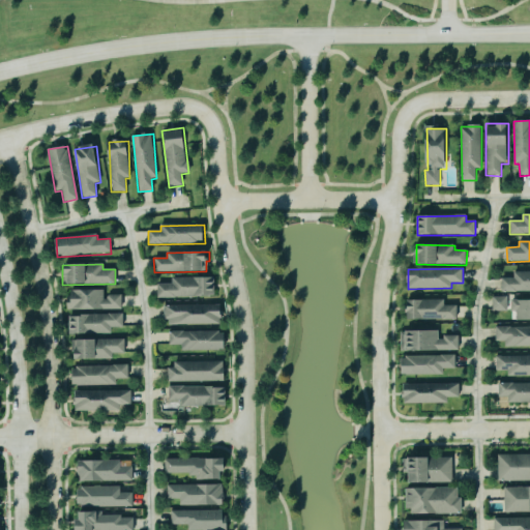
[(529,272),(513,273),(513,278),(502,278),(502,292),(529,291),(529,272)]
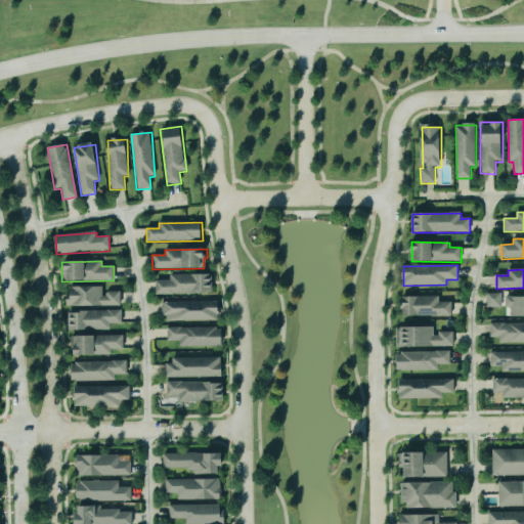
[(156,295),(213,294),(213,274),(170,275),(170,280),(156,281),(156,295)]
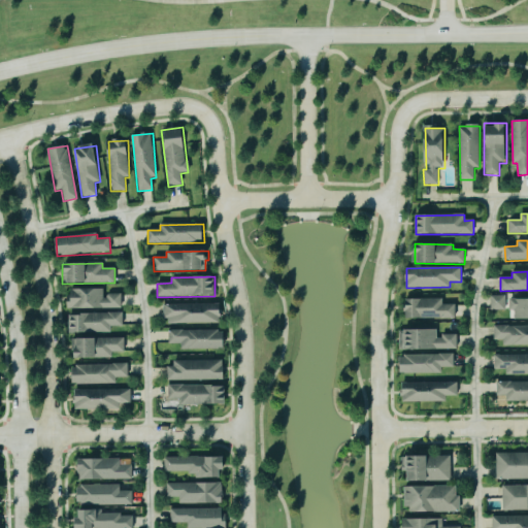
[(122,294),(105,294),(105,289),(68,290),(68,309),(122,308),(122,294)]
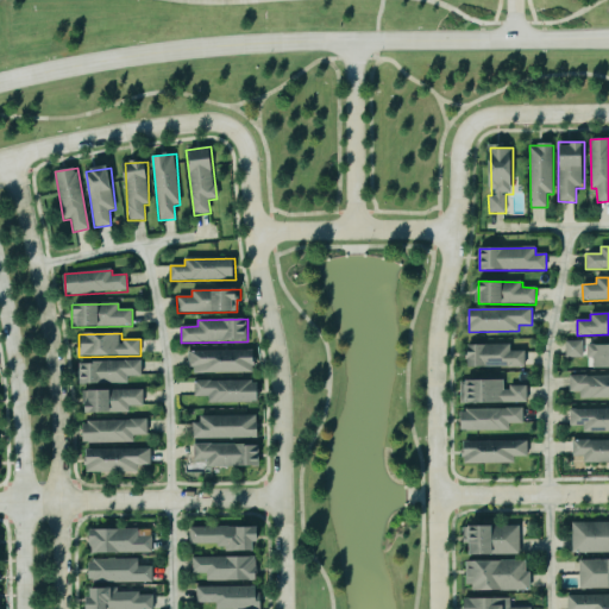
[(565,358),(582,358),(583,341),(565,341),(565,358)]
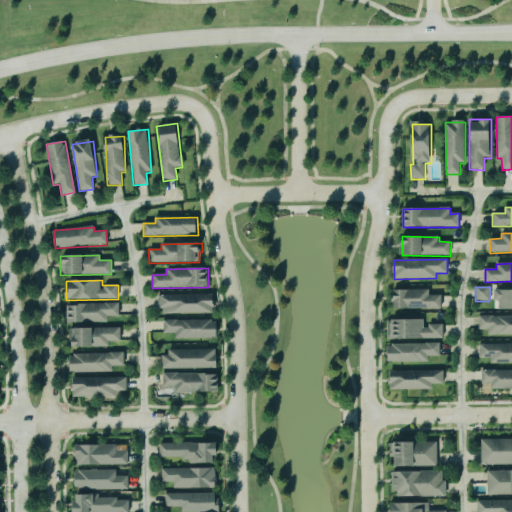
[(511,289),(494,290),(493,301),(499,301),(499,310),(511,309),(511,289)]
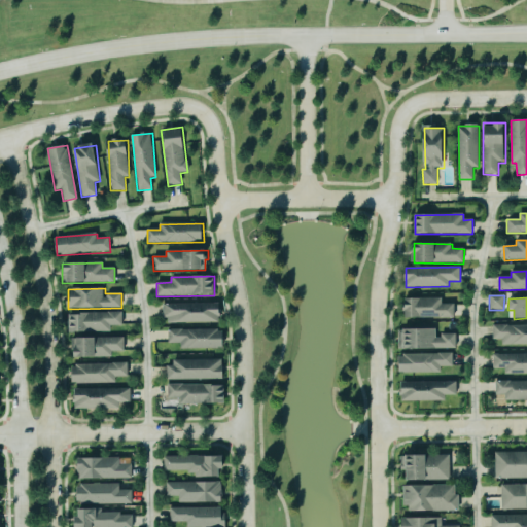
[(403,299),(403,318),(455,318),(455,304),(442,304),(442,300),(403,299)]
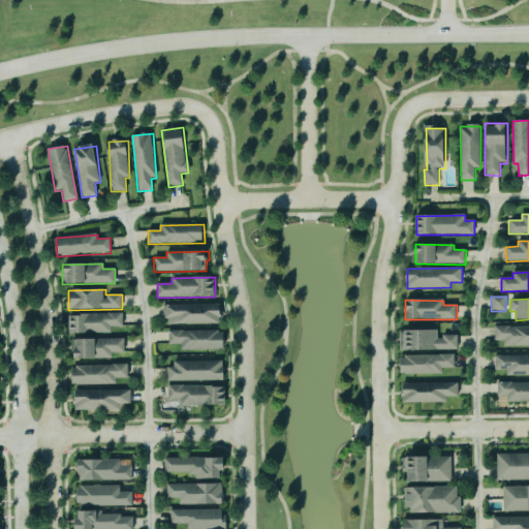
[(164,306),(165,325),(221,324),(221,305),(164,306)]
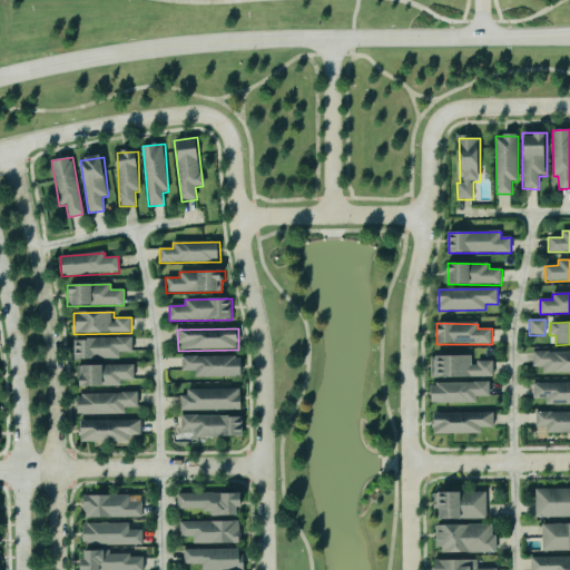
[(120,360),(120,353),(134,352),(133,338),(74,338),(74,360),(120,360)]
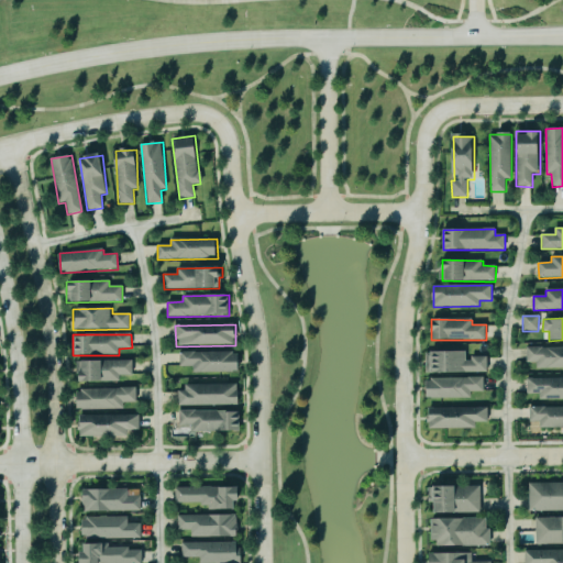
[(536,368),(562,368),(562,348),(527,348),(527,363),(536,363),(536,368)]
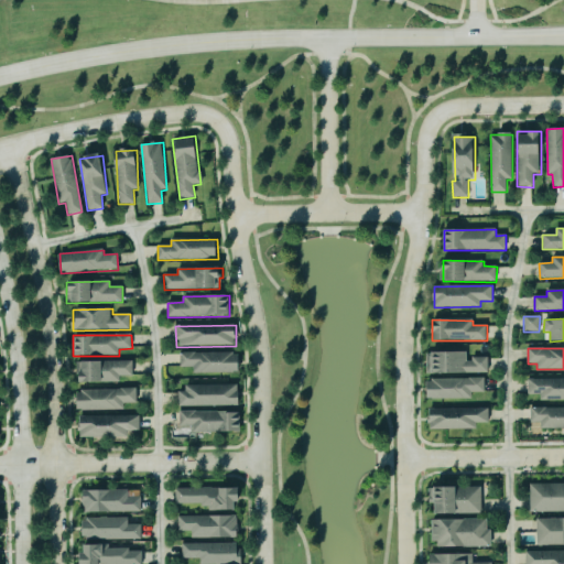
[(180,355),(181,368),(193,367),(194,375),(240,372),(240,353),(180,355)]
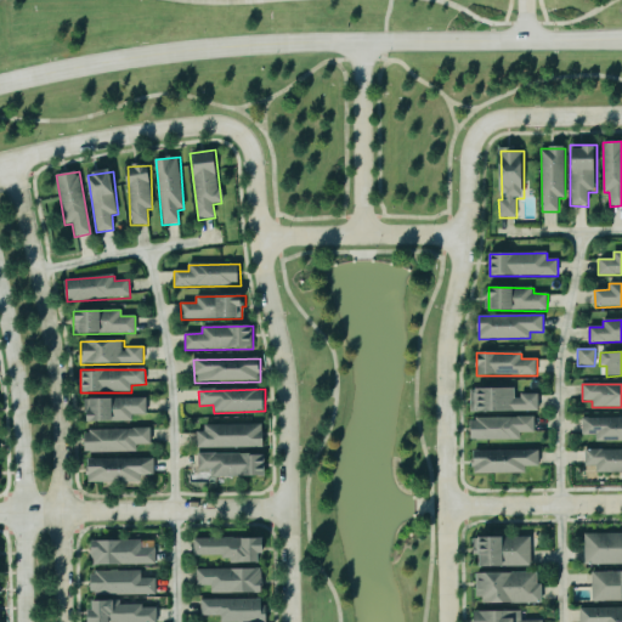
[(514,389),(473,389),(473,413),(538,412),(538,395),(515,396),(514,389)]
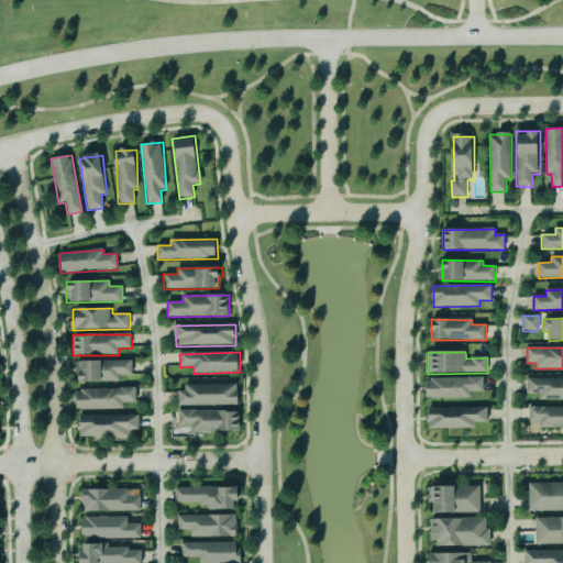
[(133,361),(76,362),(77,374),(81,374),(83,383),(120,382),(120,376),(133,375),(133,361)]
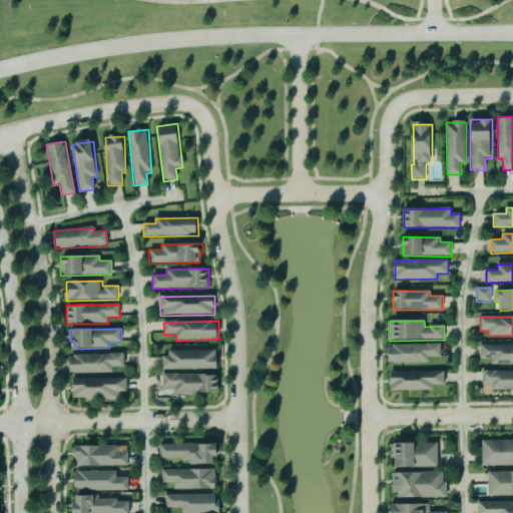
[(429,358),(441,357),(441,344),(389,346),(390,364),(429,363),(429,358)]
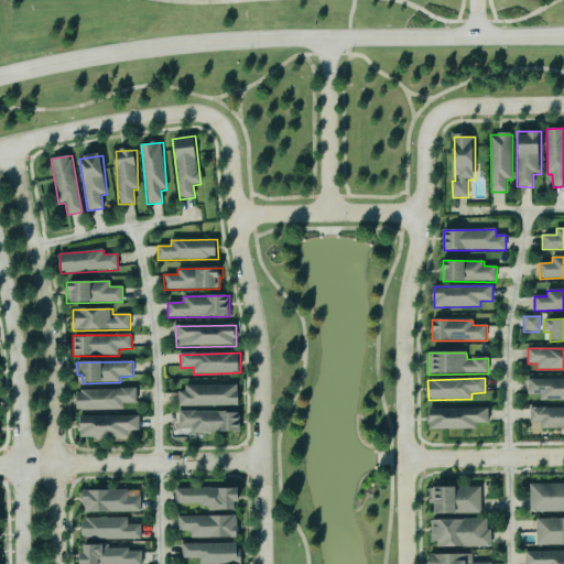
[(563,379),(528,379),(528,396),(539,396),(539,401),(563,400),(563,379)]
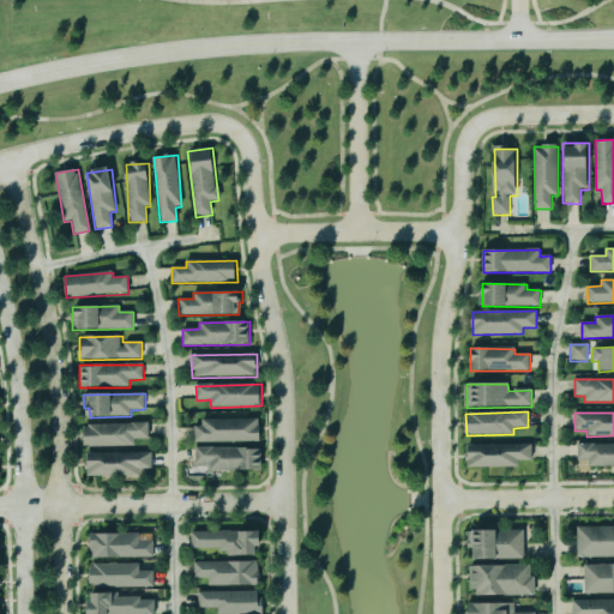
[(194,444),(260,443),(260,420),(194,421),(194,444)]
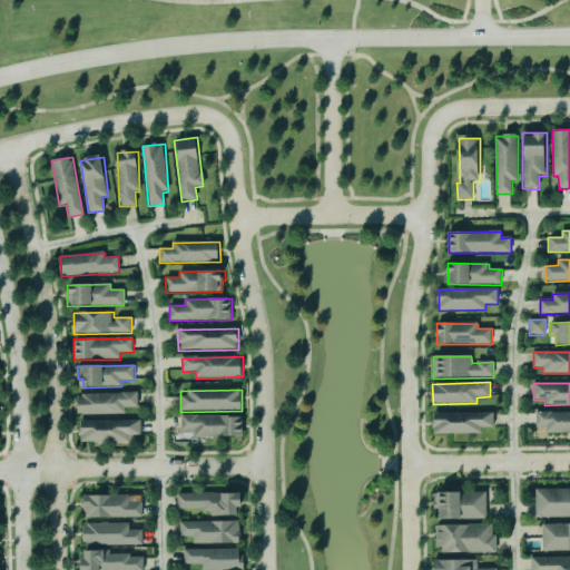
[(138,394),(78,394),(78,415),(125,415),(125,409),(138,408),(138,394)]
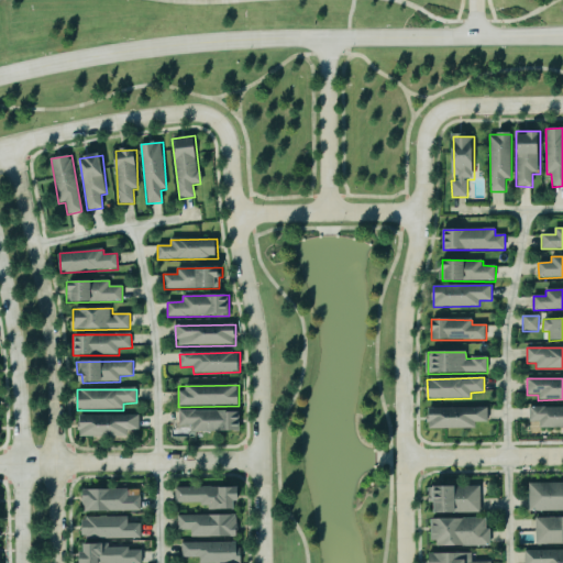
[(562,428),(562,407),(529,408),(529,422),(540,422),(540,428),(562,428)]
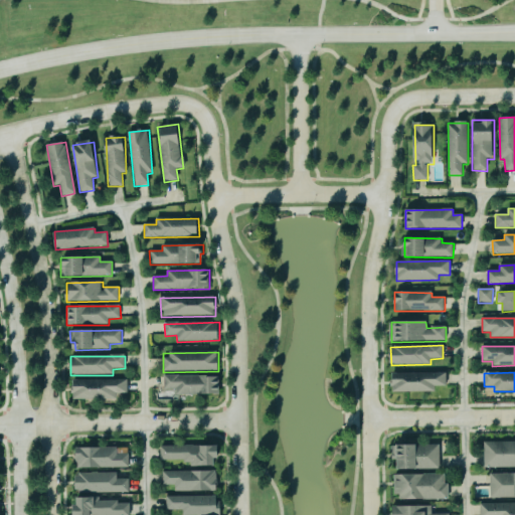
[(447,373),(392,374),(392,393),(436,392),(436,386),(447,386),(447,373)]
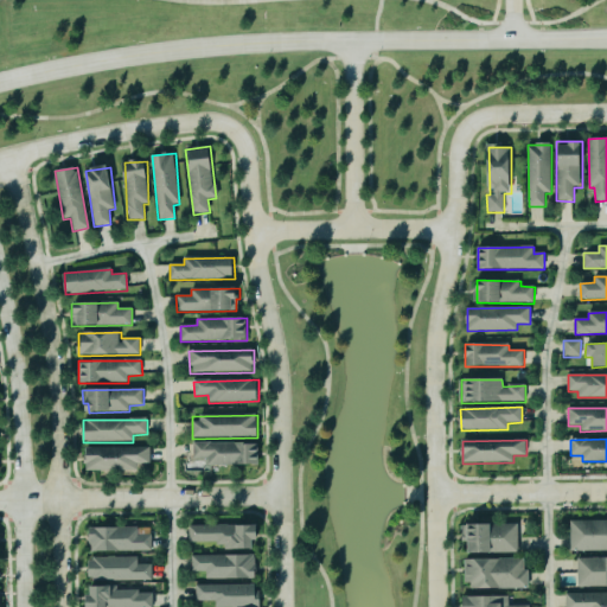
[(193,459),(208,460),(208,465),(260,466),(261,443),(195,443),(193,459)]
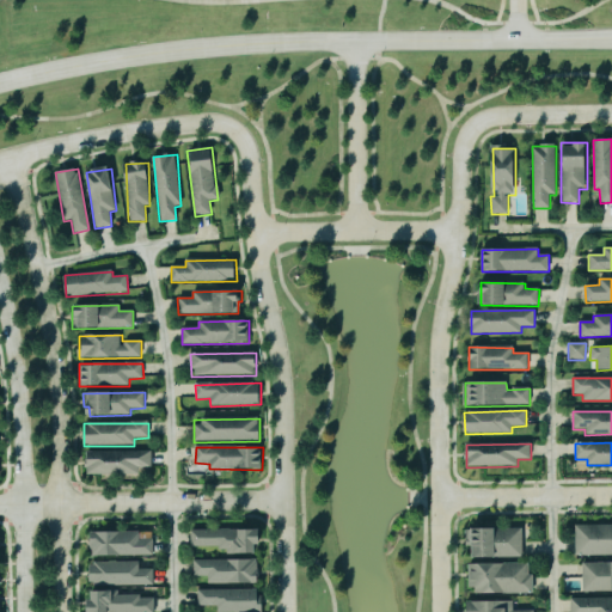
[(86,476),(139,475),(139,469),(152,469),(151,452),(85,452),(86,476)]
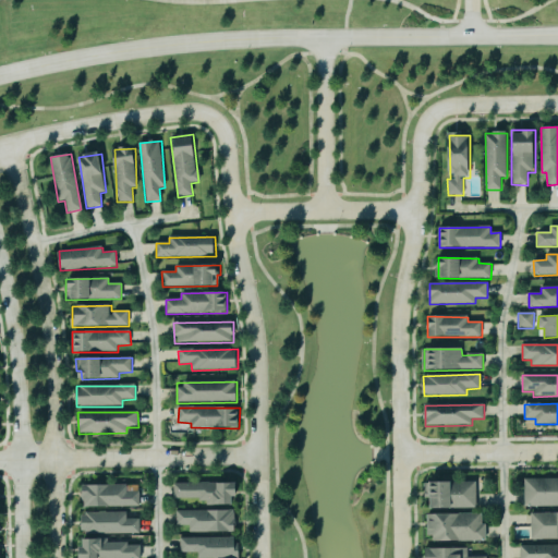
[(557,478),(525,480),(525,507),(557,506),(557,478)]
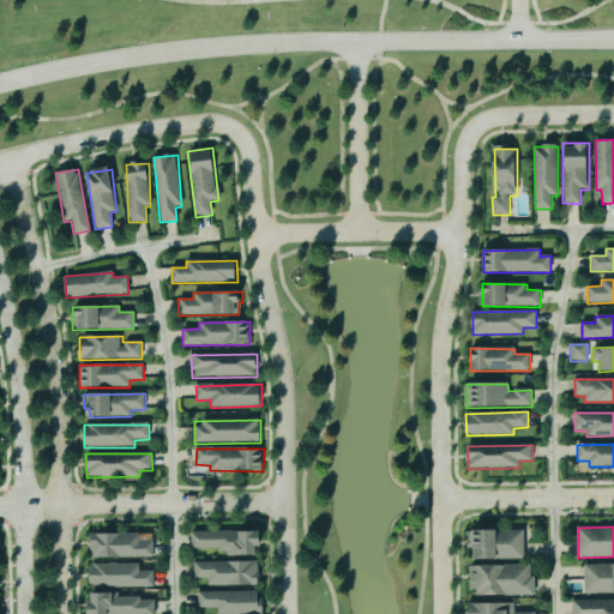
[(476,560),(525,560),(525,531),(477,530),(476,560)]
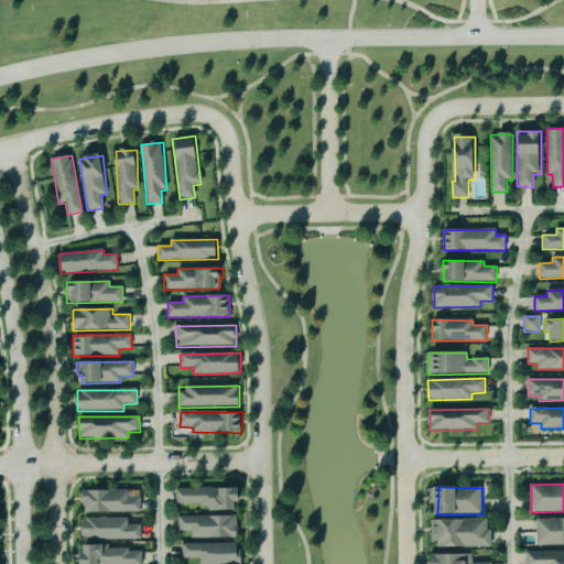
[(241,509),(241,490),(176,488),(176,507),(241,509)]
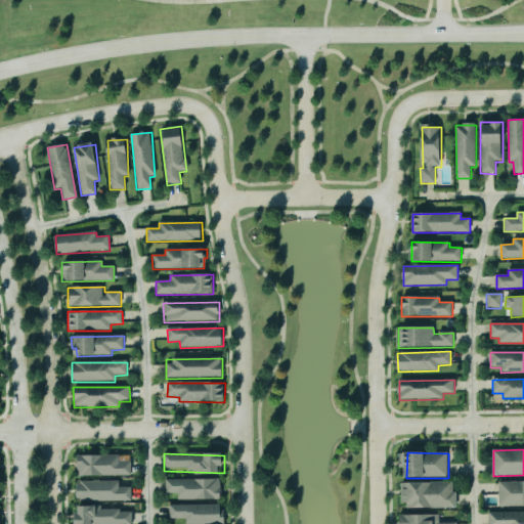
[(78,477),(131,476),(131,462),(120,463),(119,455),(77,456),(78,477)]
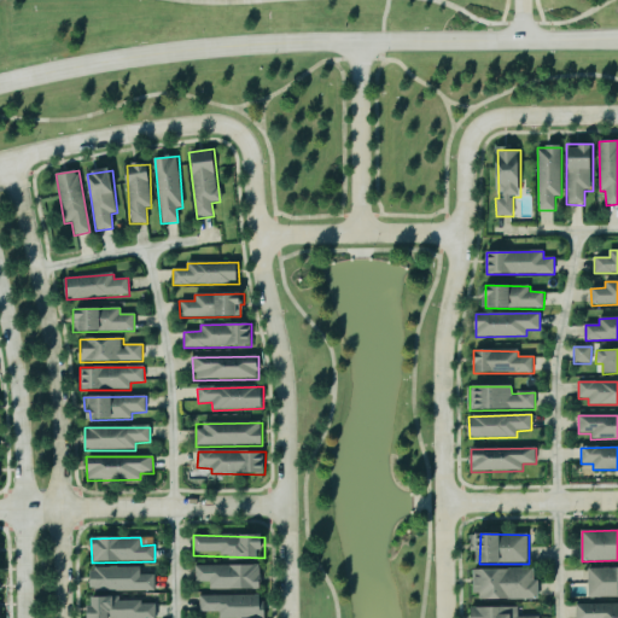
[(210,590),(261,590),(261,566),(196,566),(196,583),(210,582),(210,590)]
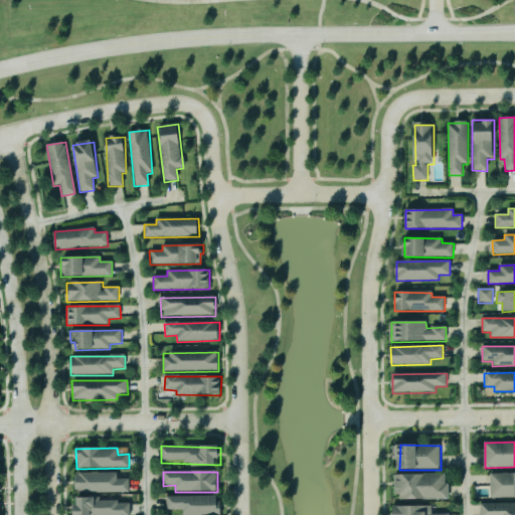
[(129,494),(129,480),(117,480),(117,474),(77,473),(76,493),(129,494)]
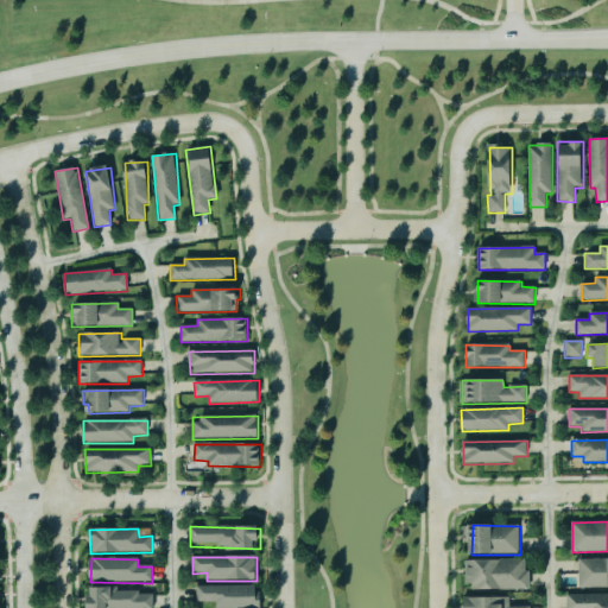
[(580,589),(607,588),(607,559),(607,561),(607,559),(578,559),(580,589)]
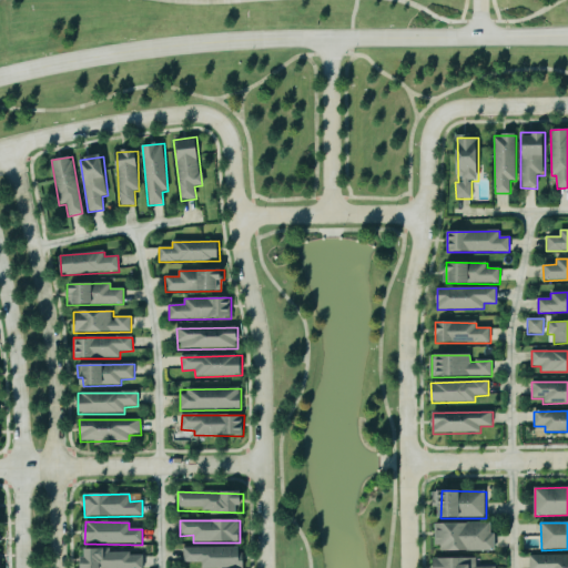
[(437,551),(494,551),(494,524),(437,524),(437,551)]
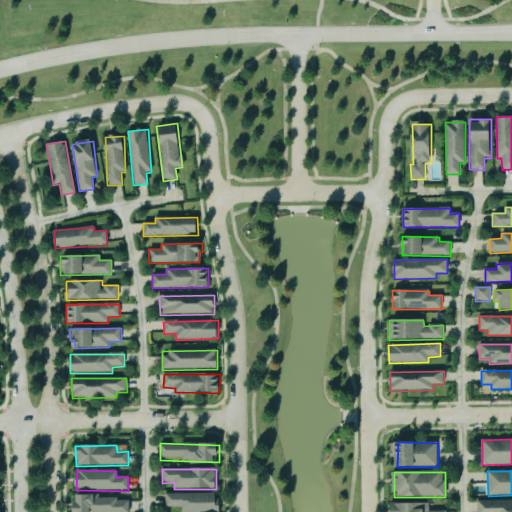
[(165,494),(166,508),(182,507),(182,511),(218,511),(218,493),(165,494)]
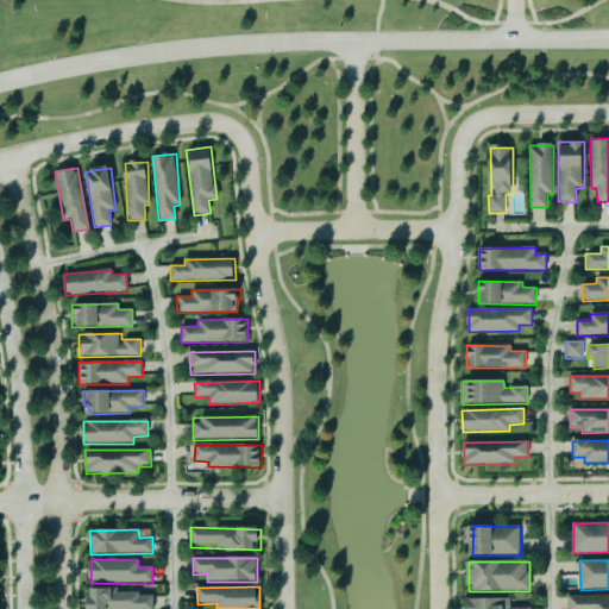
[(154,608),(154,591),(92,592),(92,608),(154,608)]
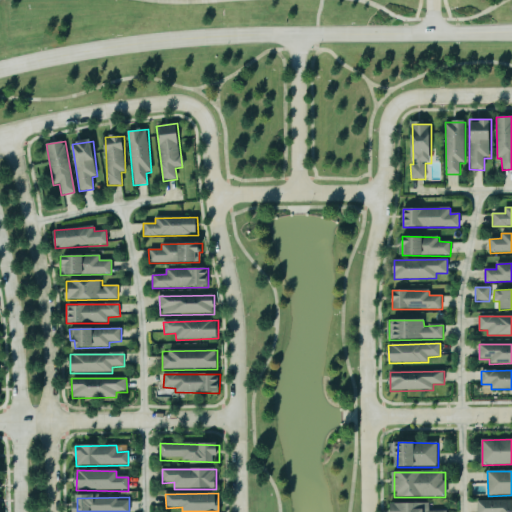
[(477,511),(511,511),(511,500),(477,501),(477,511)]
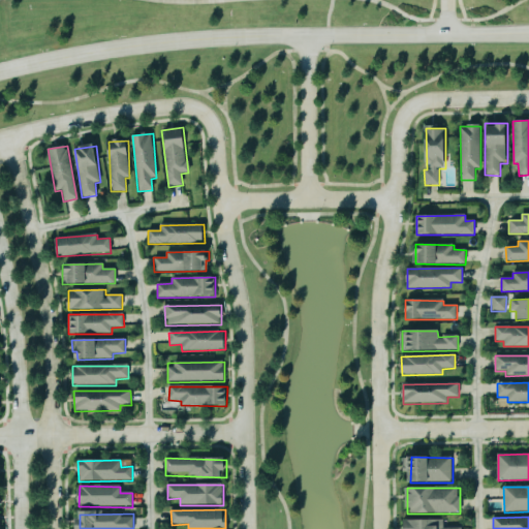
[(443,528),(444,520),(405,520),(405,528),(443,528)]
